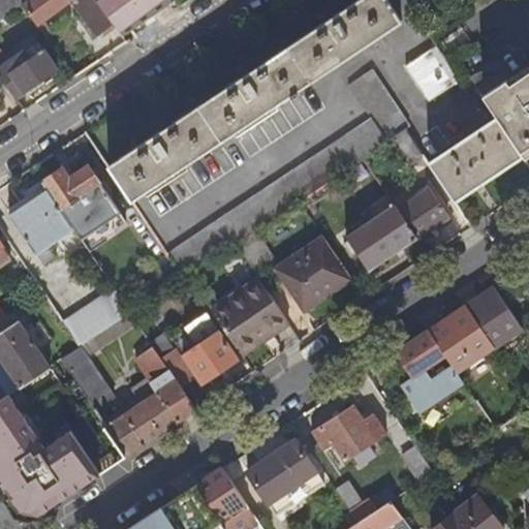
[(0,0),(0,19),(21,3),(25,0),(0,0)]
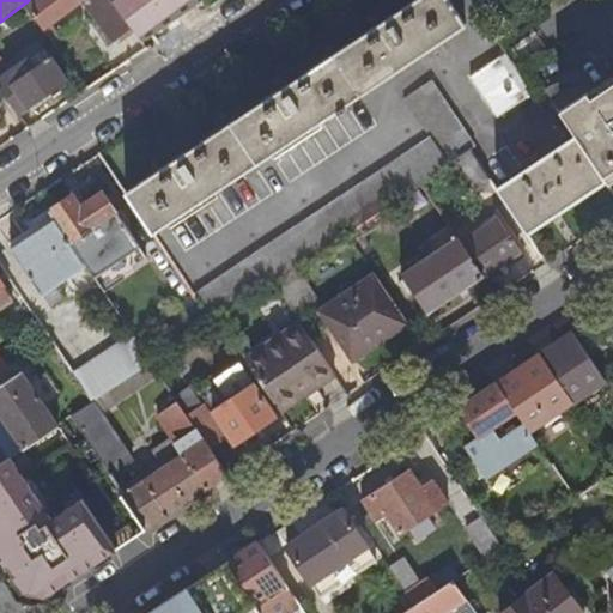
[(29,0),(24,4),(40,24),(72,0),(85,0),(117,43),(134,31),(132,26),(111,0),(29,0)]
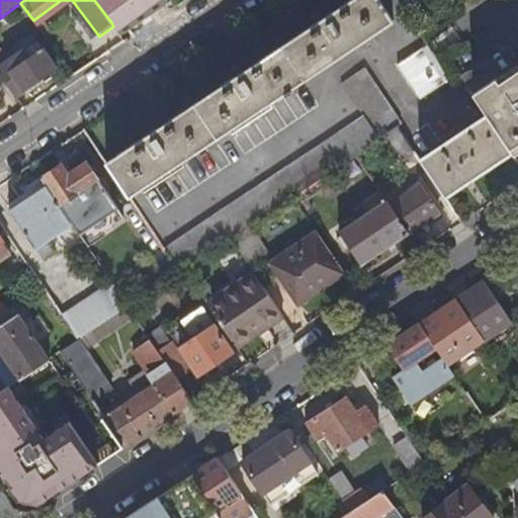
[(379,0),(350,0),(106,162),(128,196),(284,92),(287,96),(293,92),(290,88),(393,20),(379,0)]
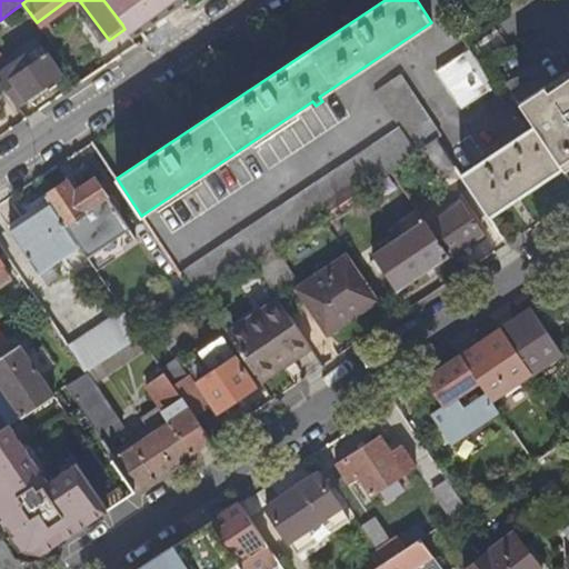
[(488,89),(463,52),(437,71),(460,108),(488,89)]
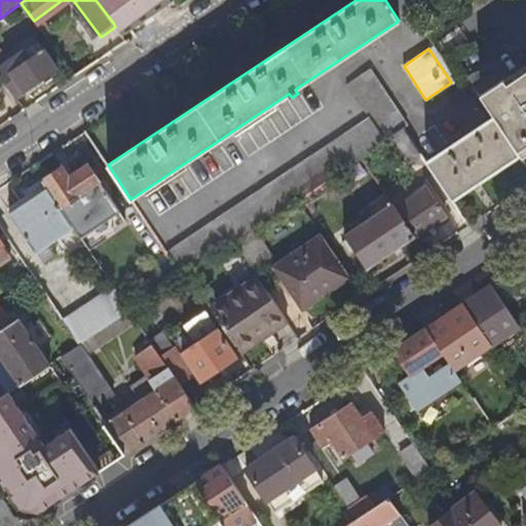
[(0,74),(16,96),(57,69),(42,49),(16,68),(11,60),(9,61),(0,49),(0,74)]
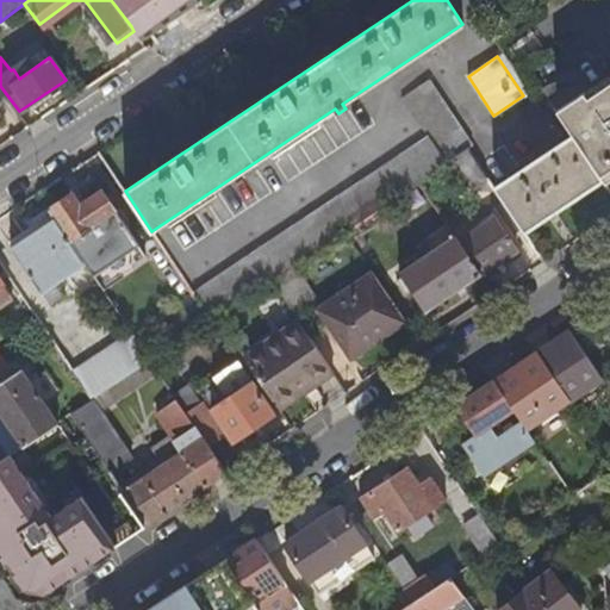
[(195,292),(213,319),(217,317),(272,280),(294,266),(402,194),(419,182),(447,163),(468,149),(472,147),(428,81),(402,98),(428,138),(195,292)]
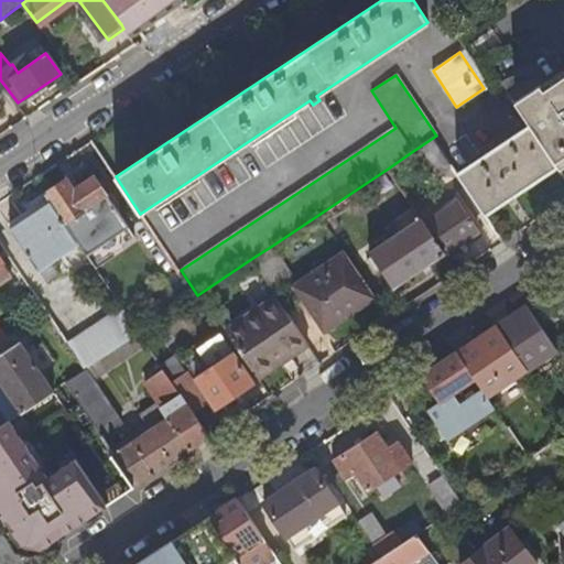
[(505,88),(505,89),(529,126),(556,165),(559,169),(563,164),(563,75),(543,90),(534,76),(522,84),(519,79),(505,88)]
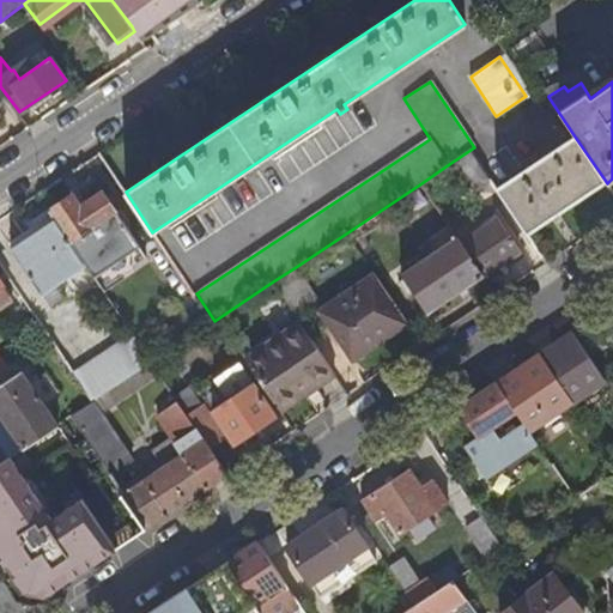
[(605,180),(575,137),(497,188),(526,231),(605,180)]
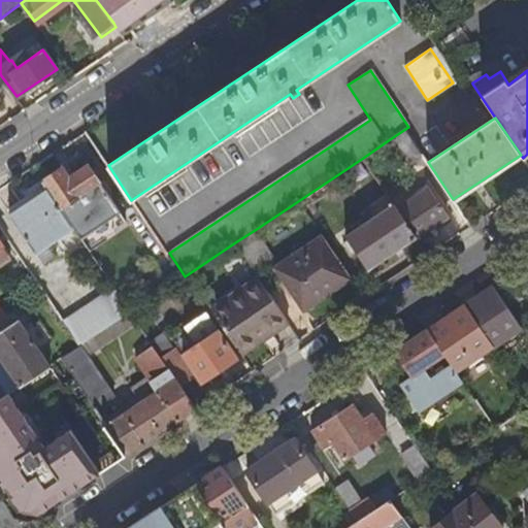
[(422,153),(405,129),(387,141),(403,165),(422,153)]
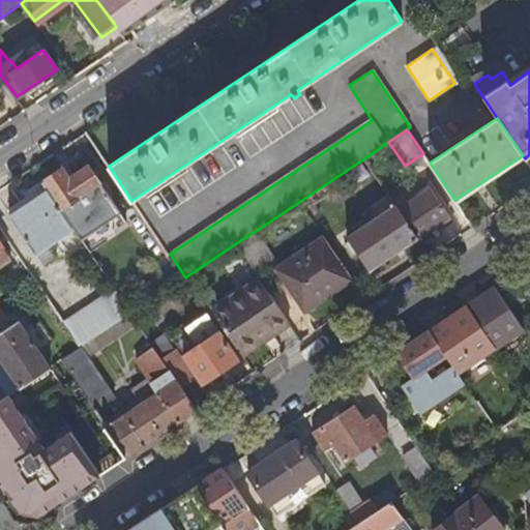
[(364,158),(349,169),(362,190),(378,180),(364,158)]
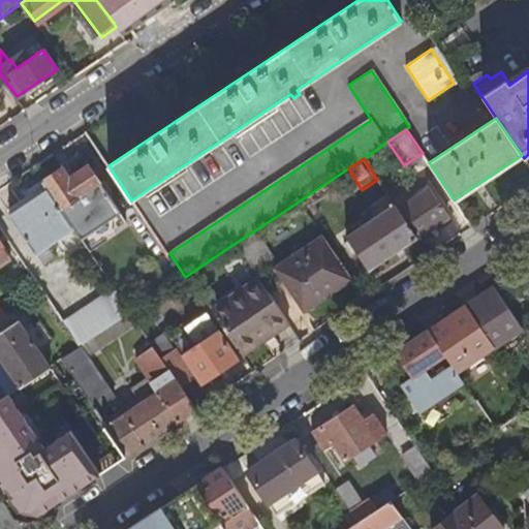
[(62,167),(43,181),(50,189),(75,228),(81,238),(120,213),(89,164),(69,178),(62,167)]
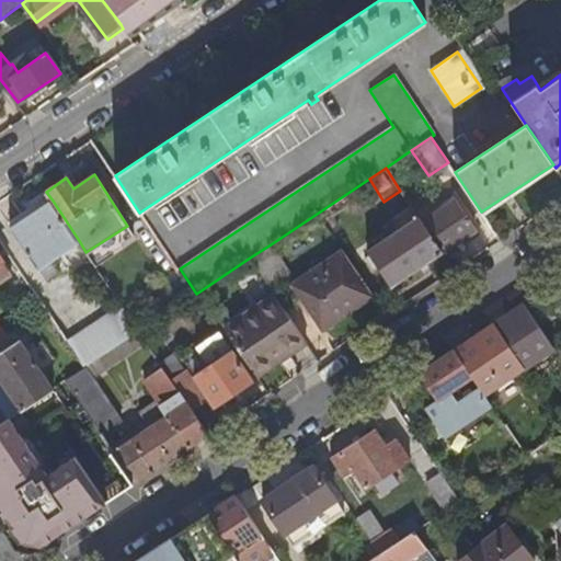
[(418,216),(442,252),(474,230),(455,199),(426,219),(422,214),(418,216)]
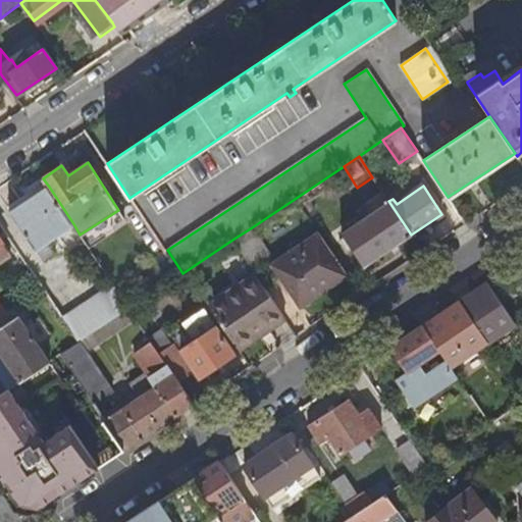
[(74,225),(49,187),(11,211),(37,250),(39,249),(42,254),(54,246),(50,241),(74,225)]
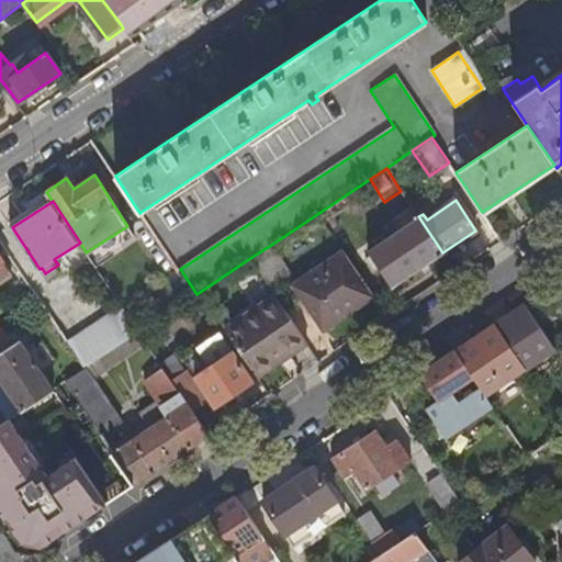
[(391,288),(442,253),(418,216),(367,250),(391,288)]
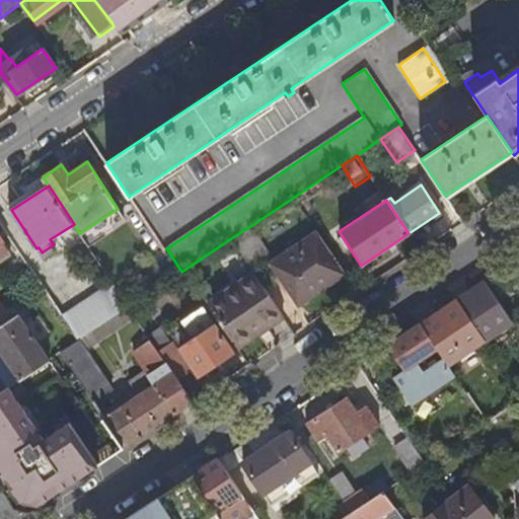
[(123,217),(118,209),(79,233),(88,245),(115,229),(112,224),(123,217)]
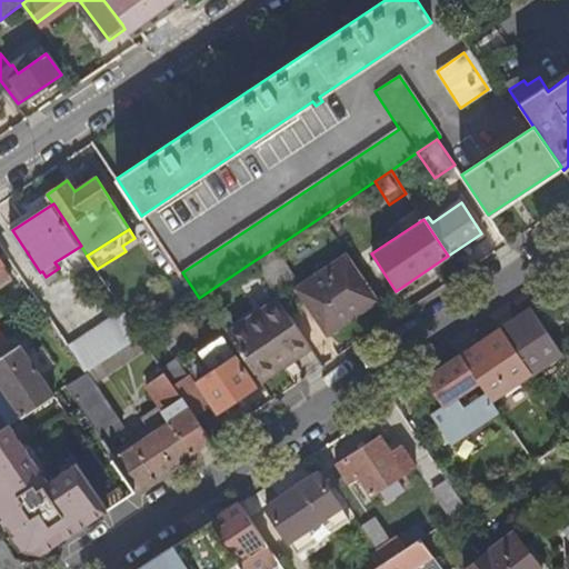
[(275,248),(253,261),(276,293),(296,280),(275,248)]
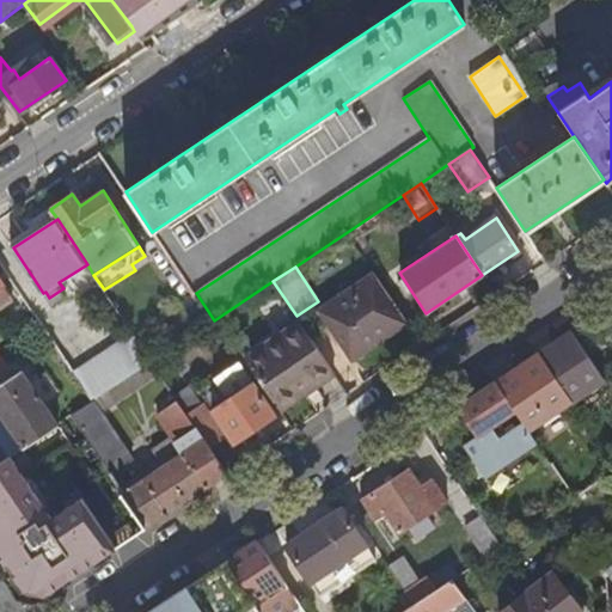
[(390,332),(407,320),(372,271),(317,307),(350,357),(366,347),(363,343),(387,328),(390,332)]
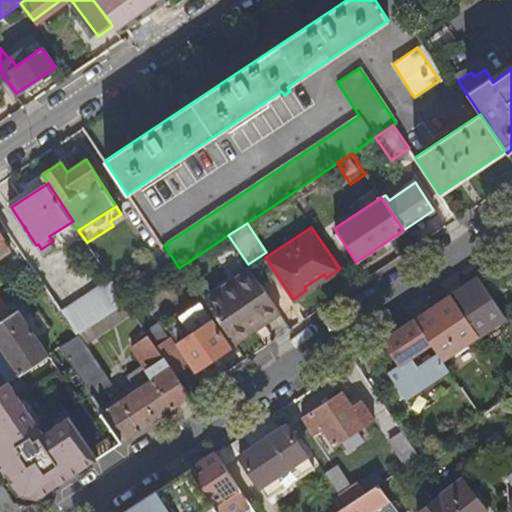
[(0,255),(10,249),(0,233),(0,255)]
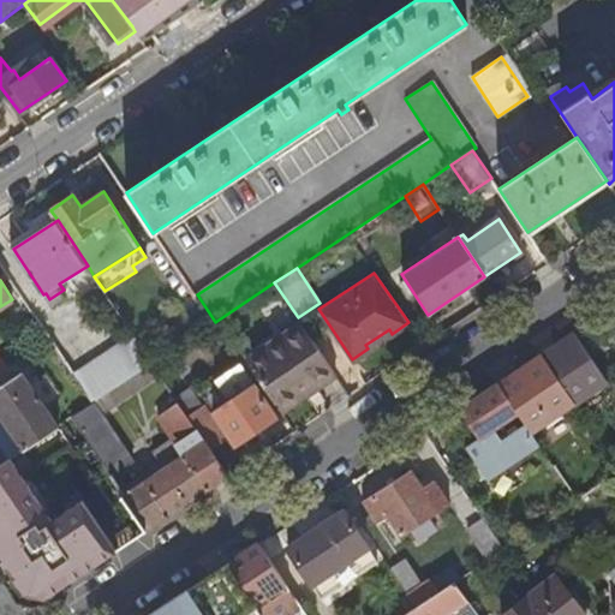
[(300,323),(245,359),(278,407),(311,384),(314,389),(335,375),(300,323)]
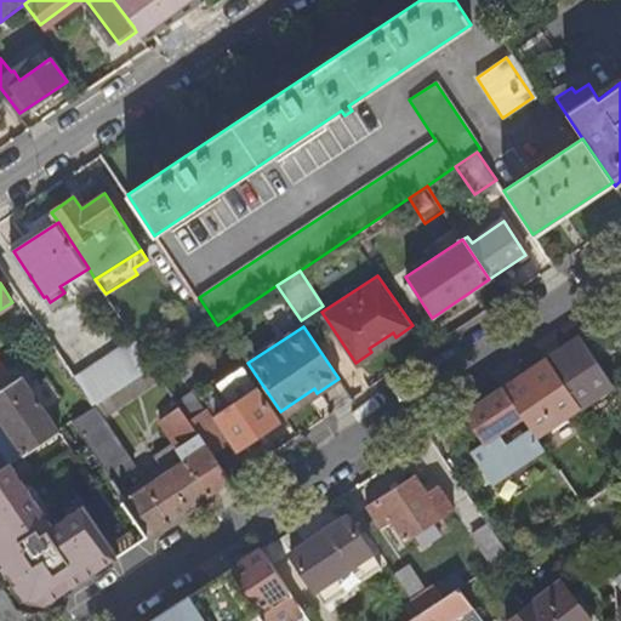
[(550,357),(581,404),(614,382),(582,335),(568,346),(550,357)]
